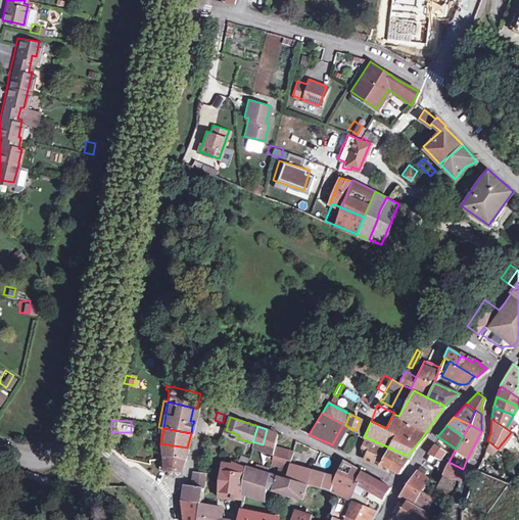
[(267,429),(263,444),(272,447),(273,445),(276,432),(267,429)]
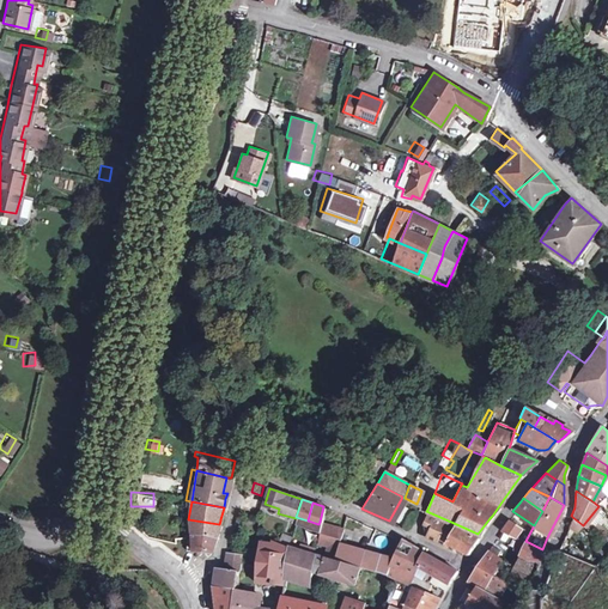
[(447,540),(454,523),(426,511),(423,522),(430,525),(424,536),(421,540),(427,543),(442,549),(447,540)]
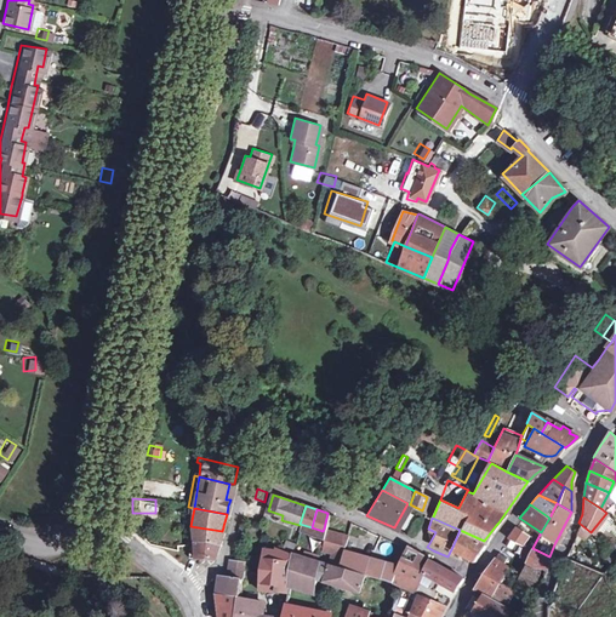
[(508,535),(518,542),(522,543),(528,533),(514,525),(508,535)]
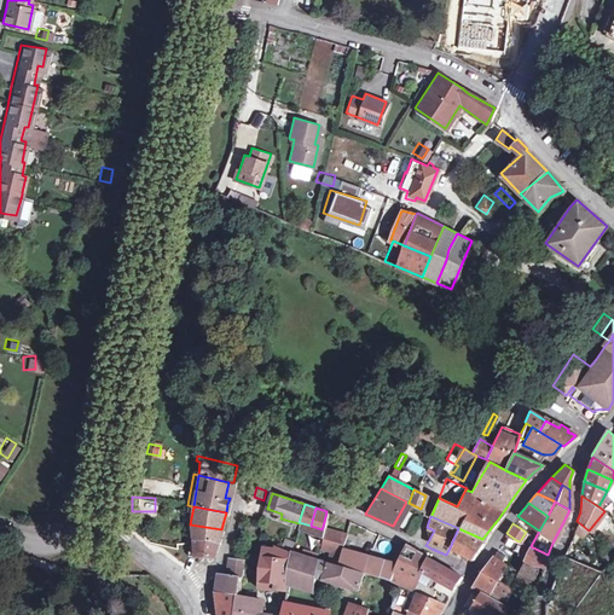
[(221,529),(190,524),(186,524),(186,538),(218,540),(221,529)]
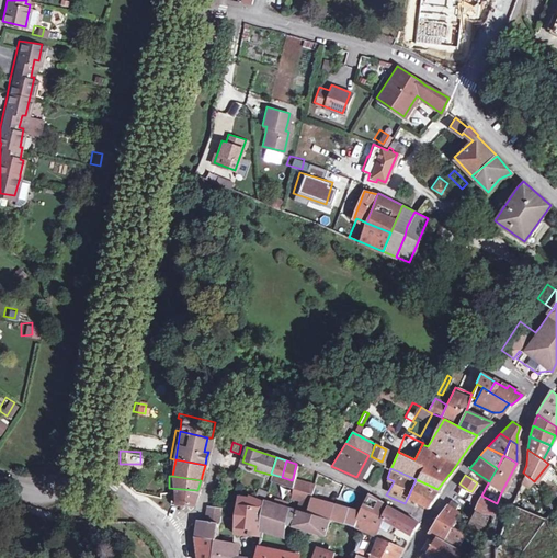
[(327,519),(304,512),(308,499),(311,484),(303,481),(293,478),(292,480),(288,496),(298,498),(295,509),(286,507),(282,522),(322,534),(325,526),(329,527),(332,520),(327,519)]
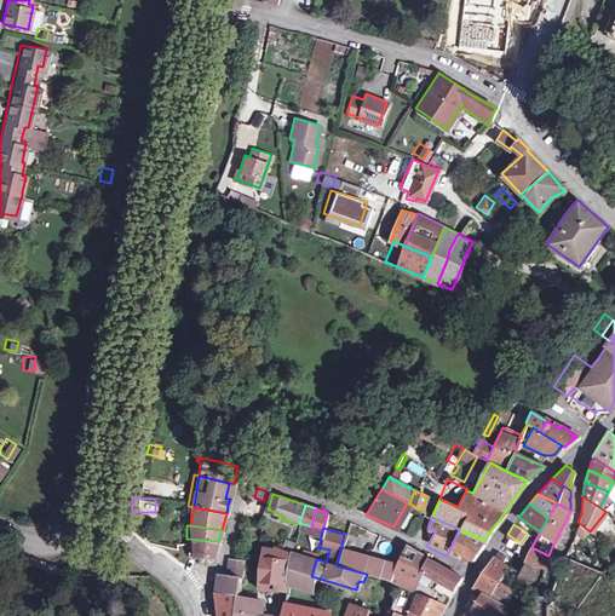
[(424,540),(429,542),(435,531),(427,528),(425,531),(424,540)]
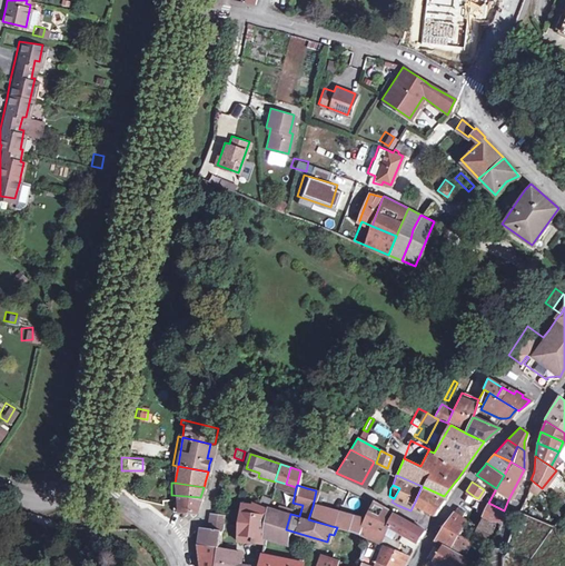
[(444,496),(422,486),(415,502),(420,505),(433,512),(438,505),(444,496)]
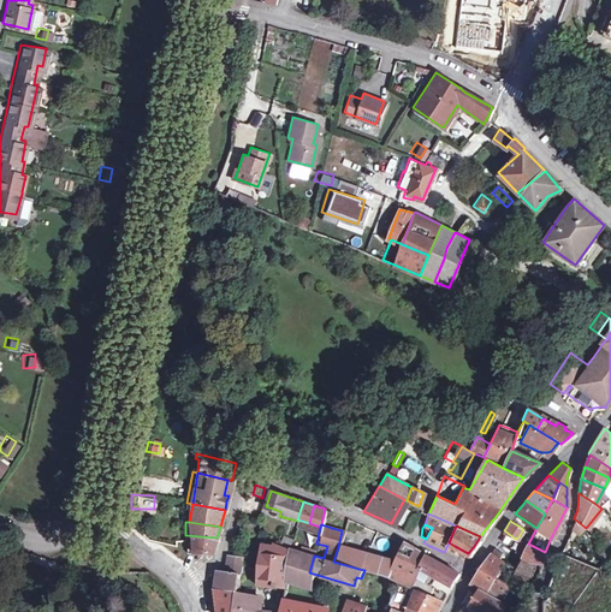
[(217,538),(185,535),(187,551),(212,552),(214,546),(215,540),(217,540),(217,538)]
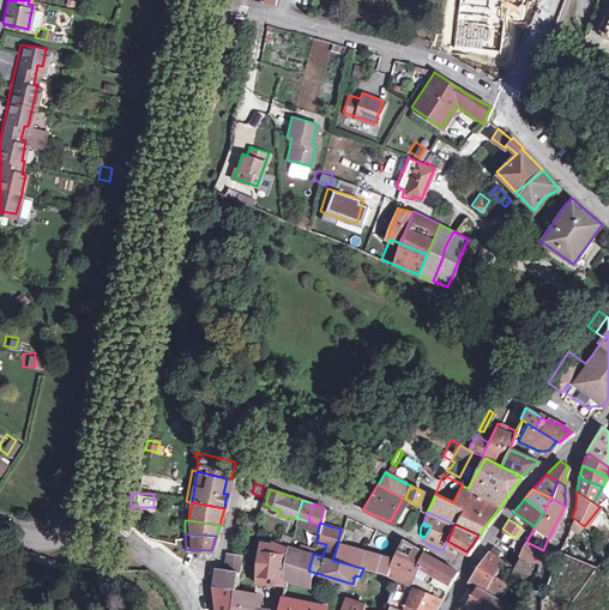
[(543,550),(526,542),(525,543),(516,537),(512,536),(507,544),(520,554),(537,563),(543,550)]
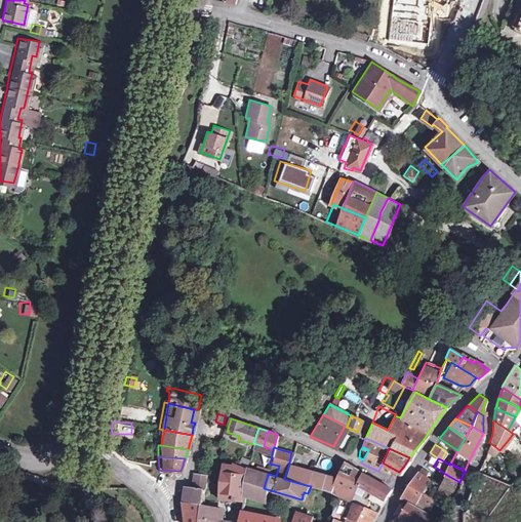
[(344,462),(337,473),(356,483),(362,472),(359,470),(344,462)]
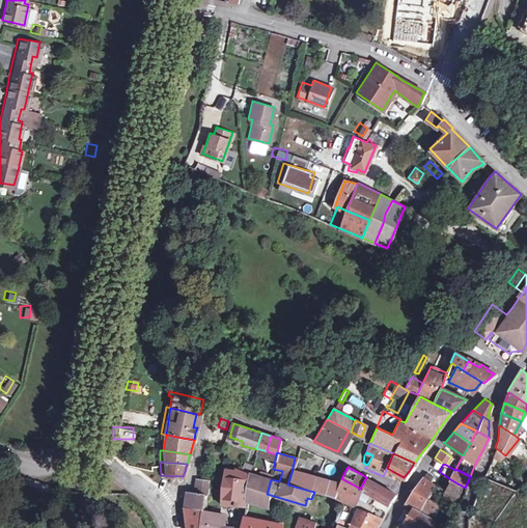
[(225,470),(223,479),(226,479),(223,498),(233,500),(232,504),(242,506),(248,473),(237,469),(236,473),(225,470)]
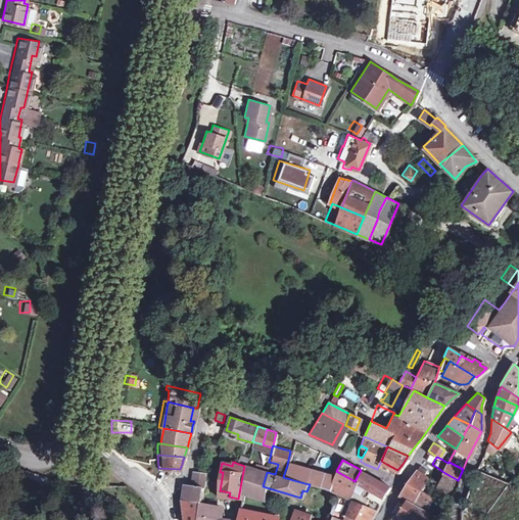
[(416,468),(423,472),(426,469),(419,464),(416,468)]
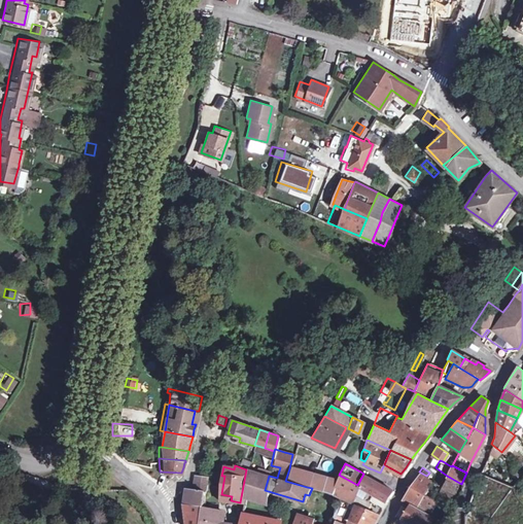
[(263,502),(265,490),(269,476),(247,468),(242,497),(263,502)]
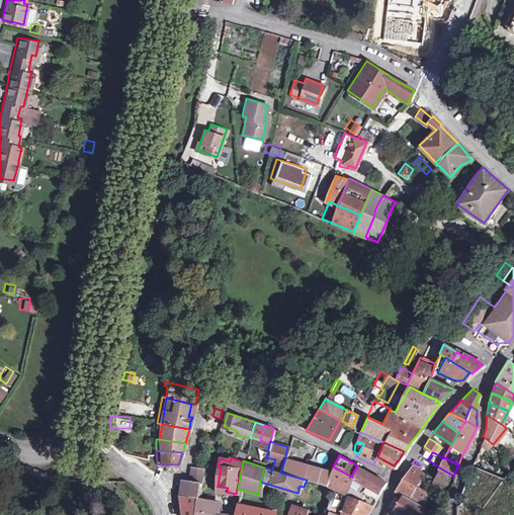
[(284,460),(280,473),(302,479),(306,466),(284,460)]
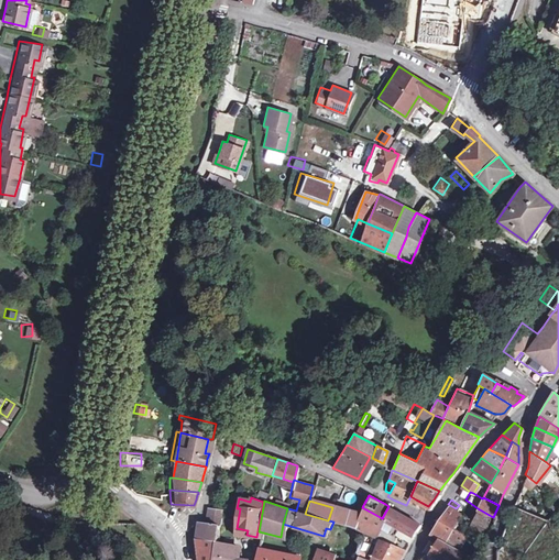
[(376,528),(391,535),(395,526),(412,534),(415,529),(419,523),(388,506),(382,518),(376,528)]
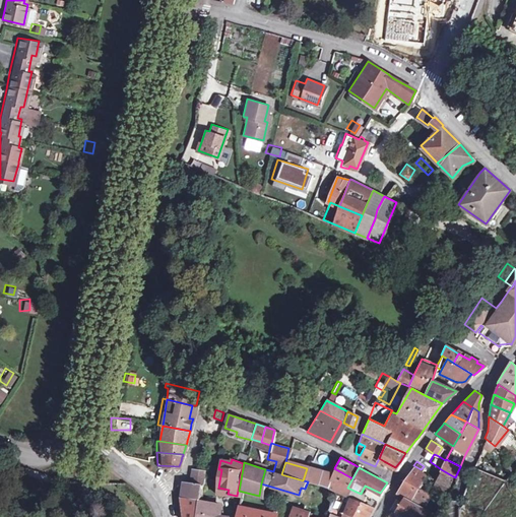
[(321,472),(307,468),(303,480),(308,481),(318,483),(321,472)]
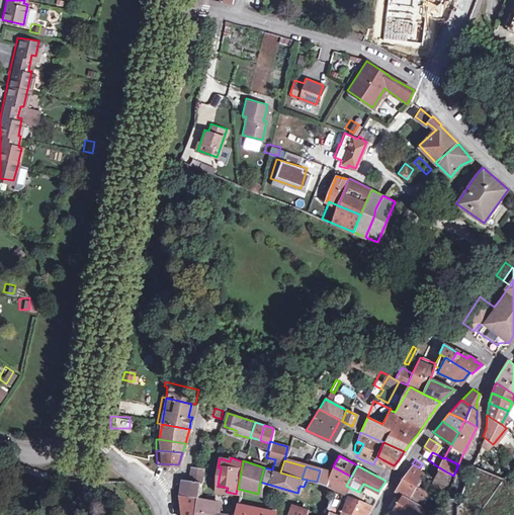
[(351,477),(333,466),(330,474),(320,470),(317,482),(325,484),(343,492),(346,486),(351,477)]
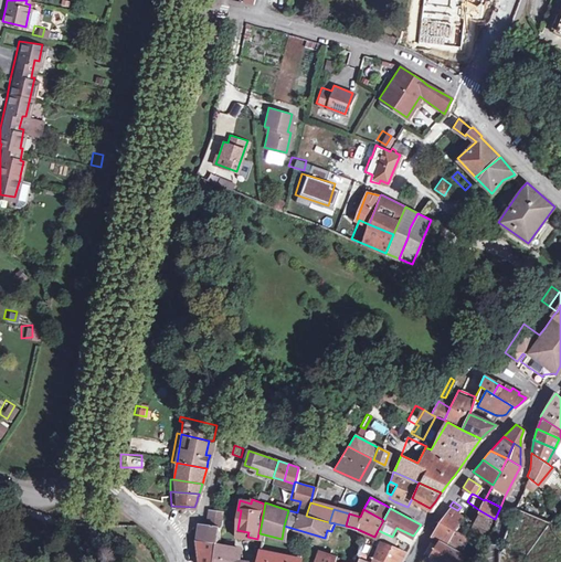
[(197,532),(196,540),(215,543),(221,512),(209,510),(205,525),(198,522),(197,532)]
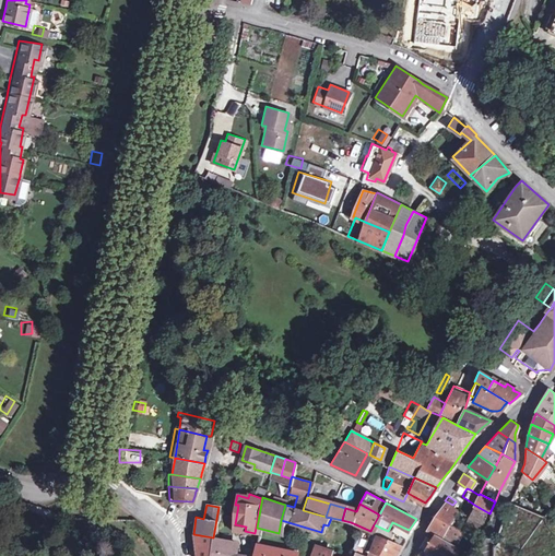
[(238,505),(235,505),(231,531),(245,534),(245,531),(246,527),(235,524),(238,505)]
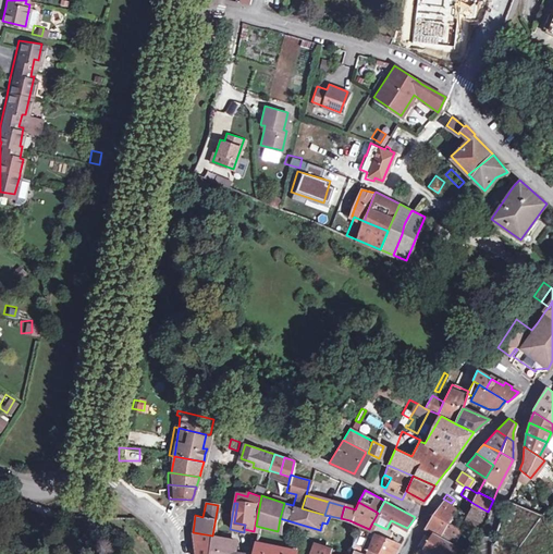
[(441,503),(434,513),(444,519),(446,520),(453,509),(441,503)]
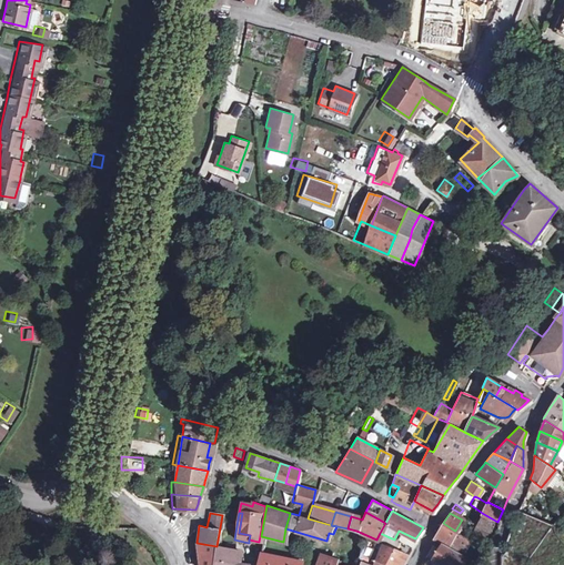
[(497,522),(482,513),(476,523),(493,534),(497,522)]
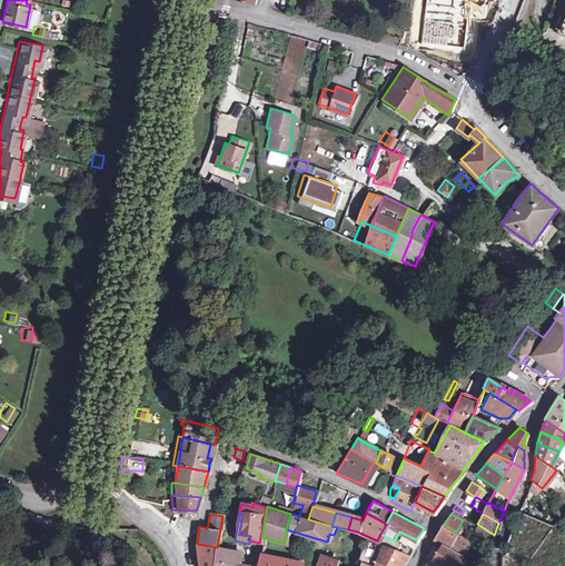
[(492,543),(494,535),(477,524),(465,517),(463,520),(456,532),(469,539),(473,533),(492,543)]
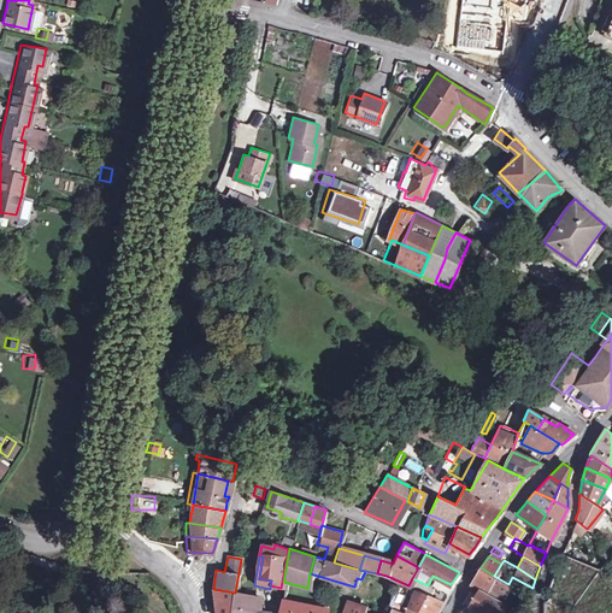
[(481,567),(478,571),(470,583),(472,584),(482,590),(492,575),(481,567)]
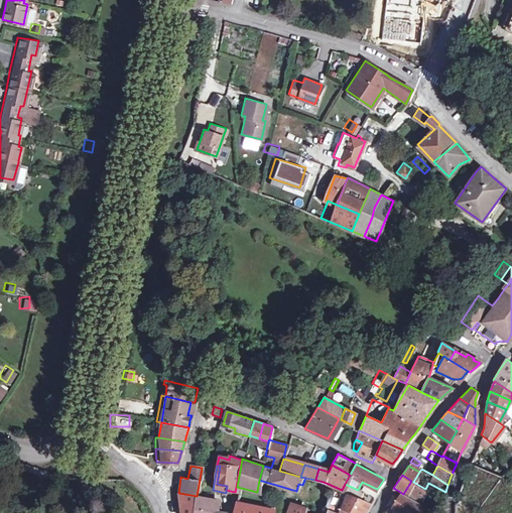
[(425,489),(413,482),(411,481),(403,494),(419,503),(425,489)]
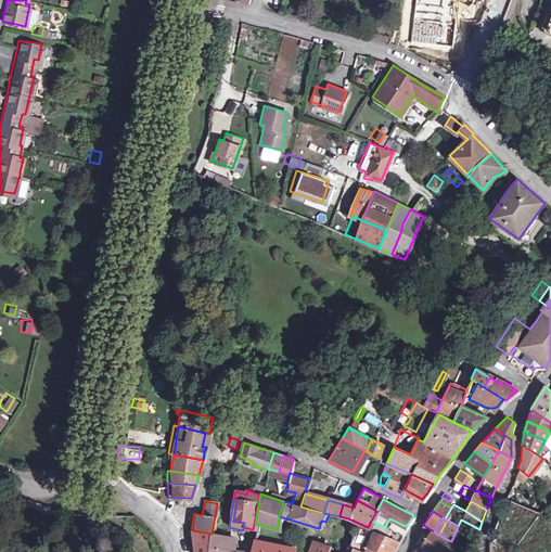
[(363,537),(360,544),(366,547),(377,551),(389,551),(394,546),(396,541),(385,536),(388,529),(385,527),(371,521),(368,527),(367,529),(371,530),(368,537),(363,537)]
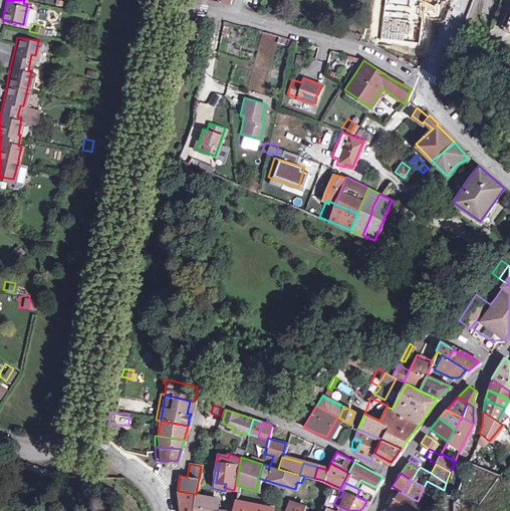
[(388,497),(385,502),(399,510),(418,510),(423,504),(418,501),(402,492),(394,487),(388,497)]
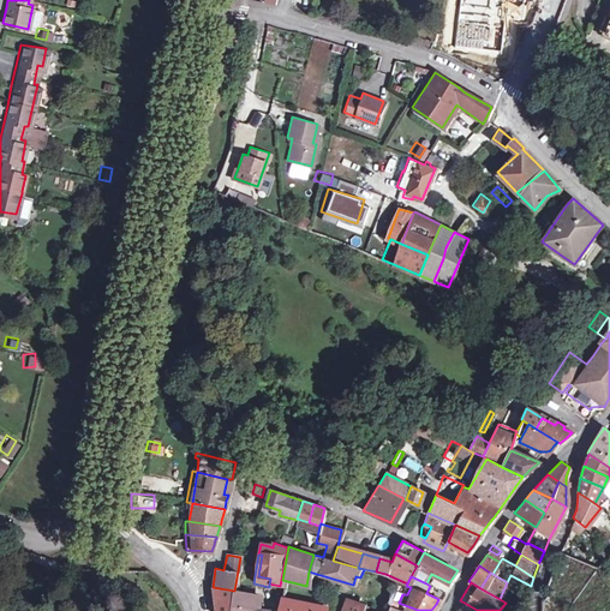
[(234,591),(213,587),(215,607),(215,610),(229,610),(232,604),(234,591)]
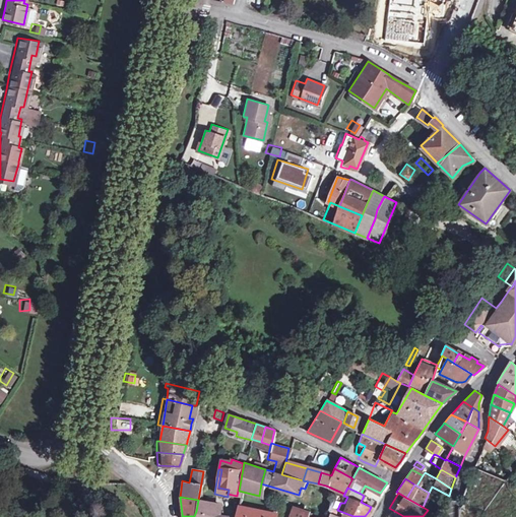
[(216,504),(198,500),(196,511),(214,514),(216,504)]
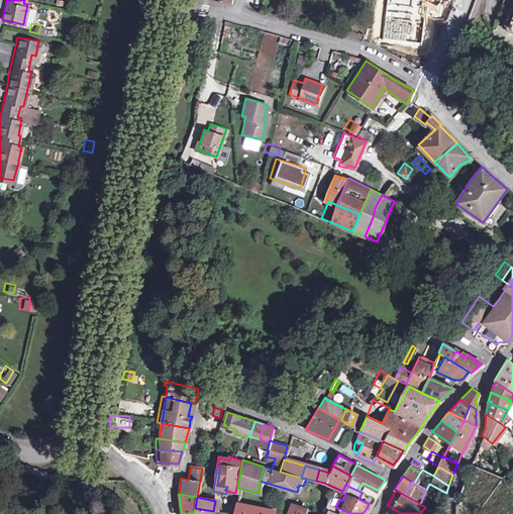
[(273,513),(274,511),(235,503),(233,513),(273,513)]
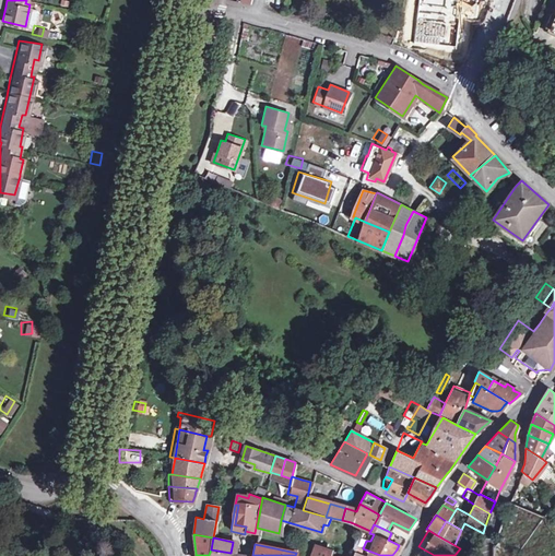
[(331,555),(332,555),(333,552),(325,548),(315,544),(309,555),(331,555)]
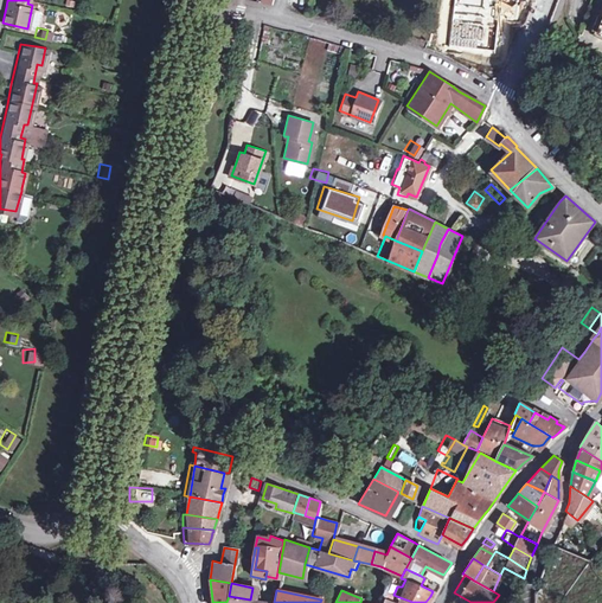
[(398,602),(399,597),(394,595),(386,592),(384,598),(394,602),(398,602)]
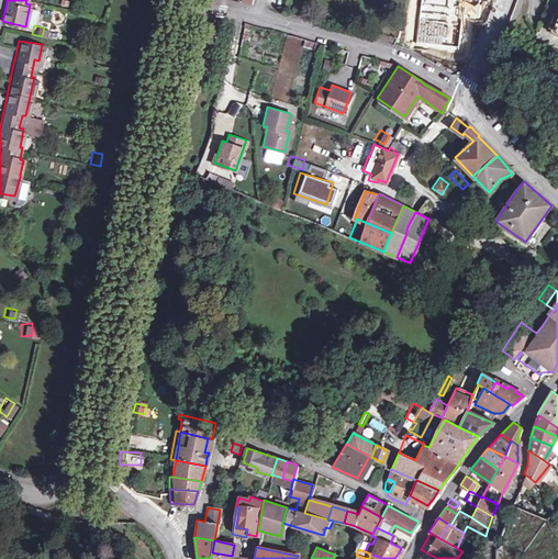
[(436,558),(421,549),(416,557),(414,558),(436,558)]
